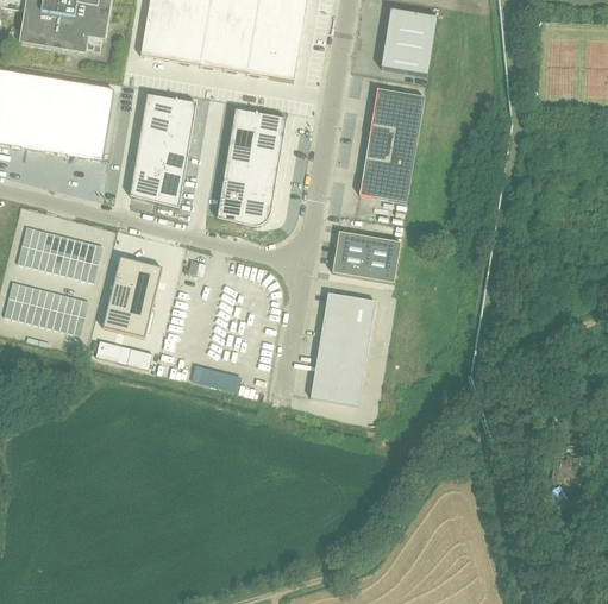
[(0,0),(0,2),(0,4),(23,7),(23,6),(24,6),(19,39),(19,41),(86,51),(87,48),(99,50),(101,37),(105,38),(105,37),(111,0),(0,0)]
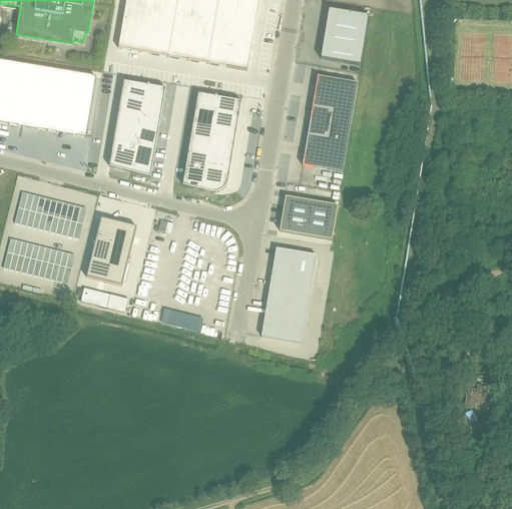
[(125,0),(124,5),(154,10),(155,0),(125,0)]
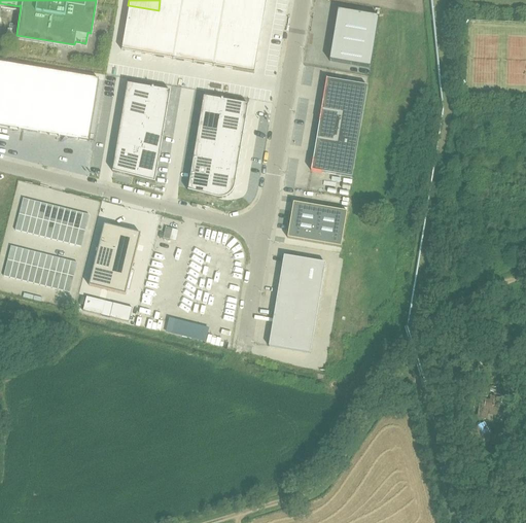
[(160,0),(159,10),(179,14),(181,0),(160,0)]
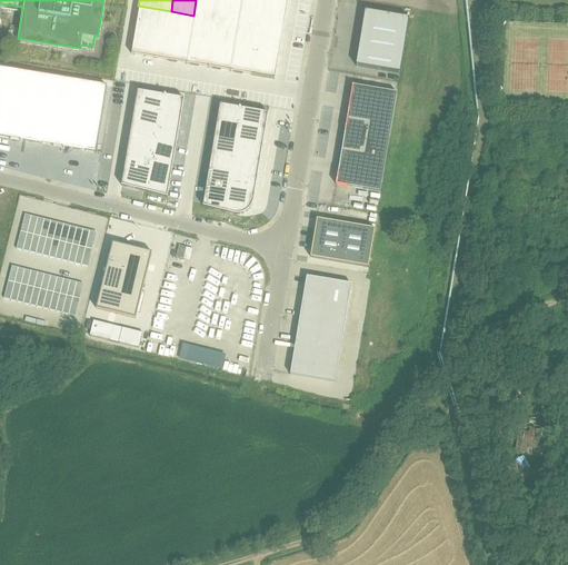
[(196,0),(193,16),(216,19),(218,0),(196,0)]
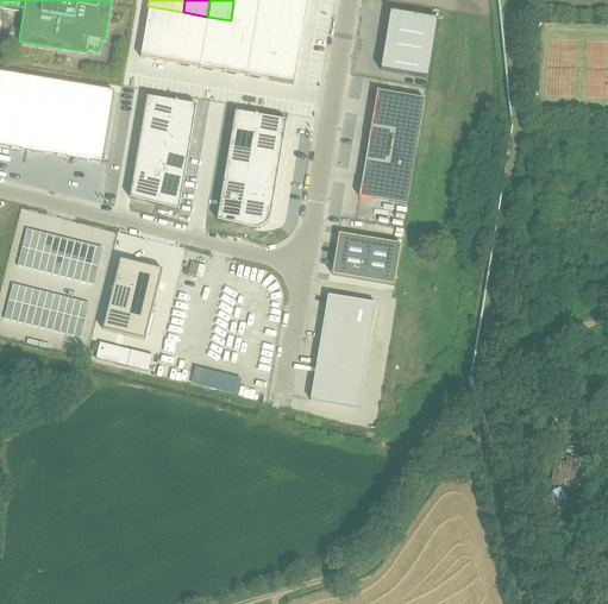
[(233,0),(231,20),(254,24),(257,0),(233,0)]
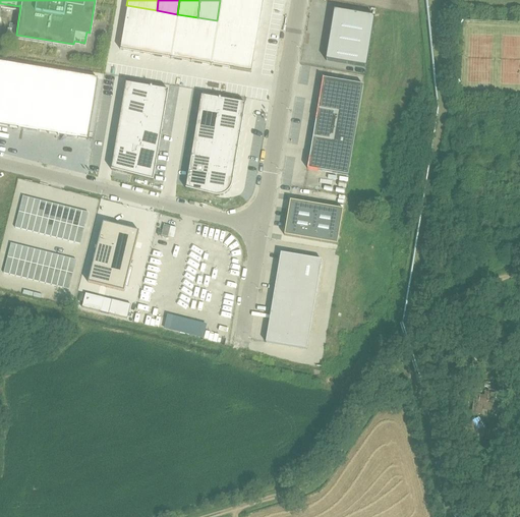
[(220,0),(217,20),(227,22),(230,0),(220,0)]
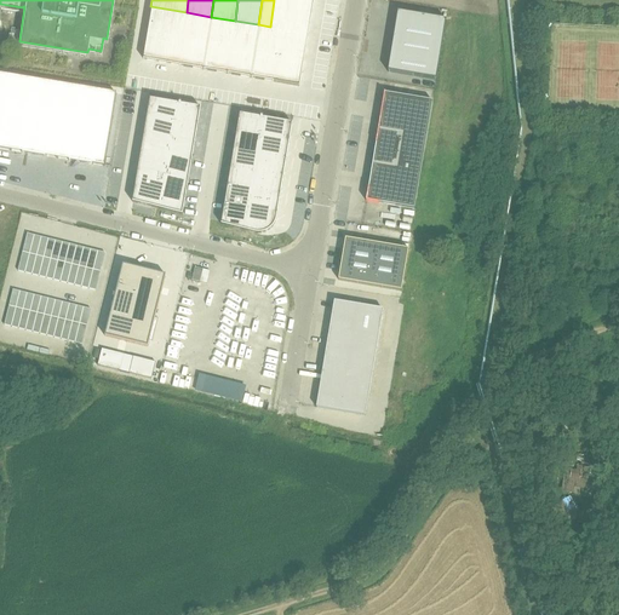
[(274,0),(270,27),(282,29),(285,17),(286,5),(286,0),(274,0)]
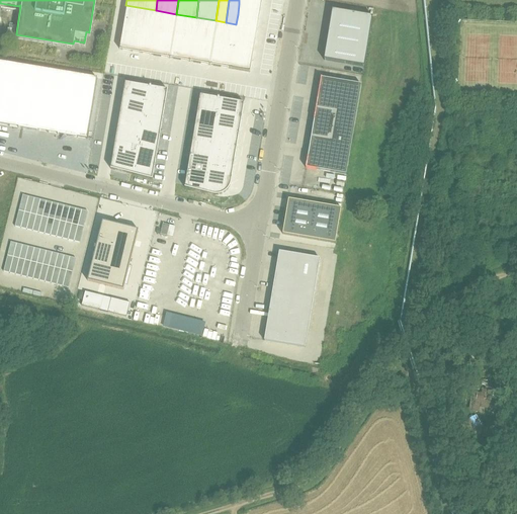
[(239,4),(238,14),(258,17),(259,7),(239,4)]
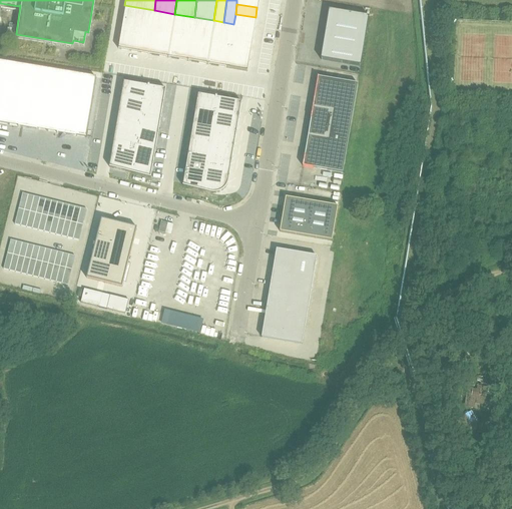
[(124,5),(121,25),(131,27),(141,28),(151,30),(154,10),(124,5)]
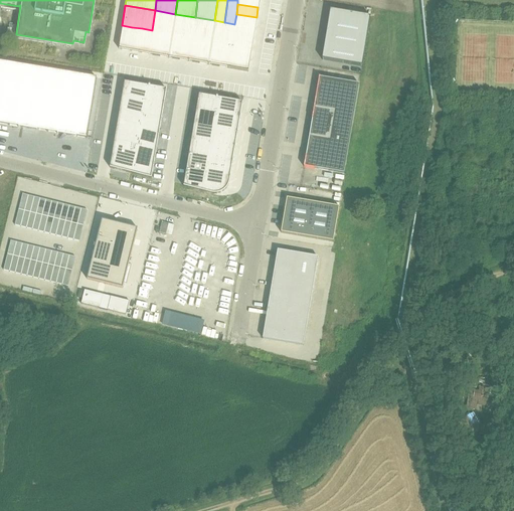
[(369,13),(329,6),(321,55),(361,62),(369,13)]
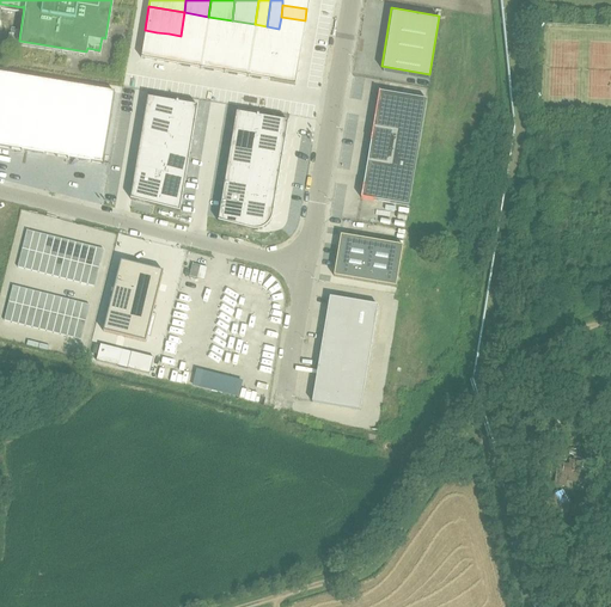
[(181,36),(176,60),(200,63),(208,17),(184,12),(181,36)]
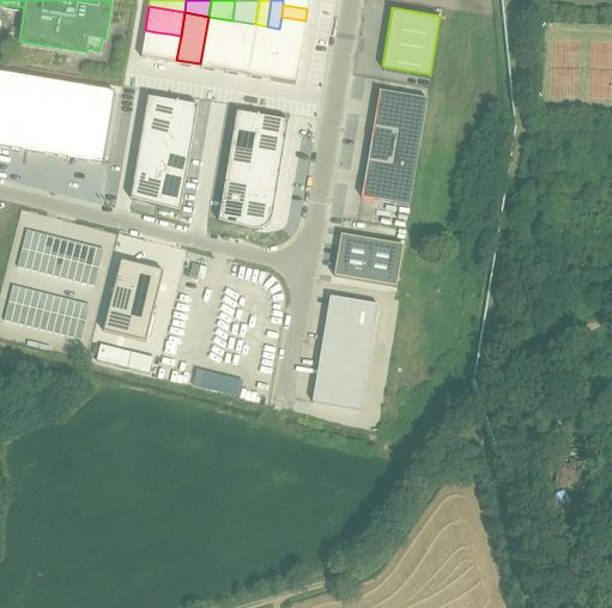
[(208,17),(200,64),(224,68),(232,20),(208,17)]
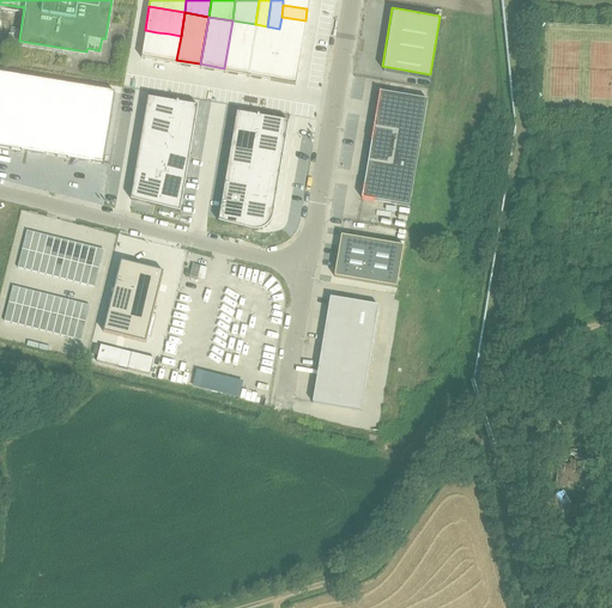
[(282,17),(279,29),(303,32),(306,20),(282,17)]
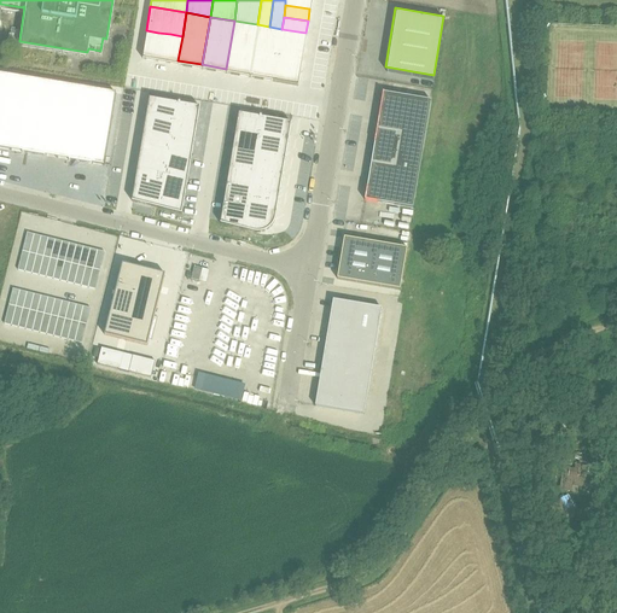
[(234,21),(226,69),(250,73),(257,24),(234,21)]
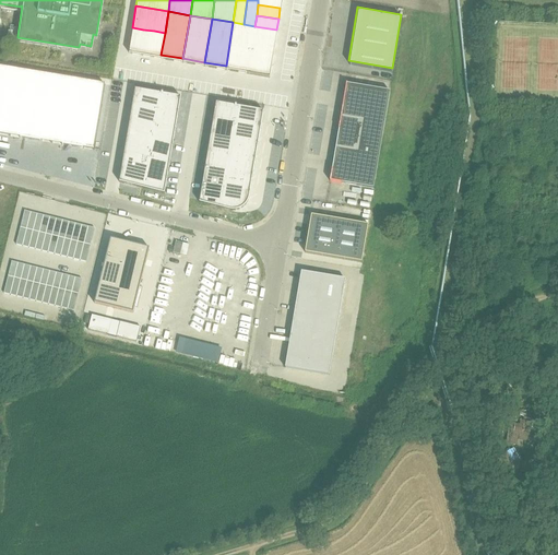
[(233,22),(226,66),(247,69),(249,58),(251,47),(252,37),(254,26),(244,24),(233,22)]
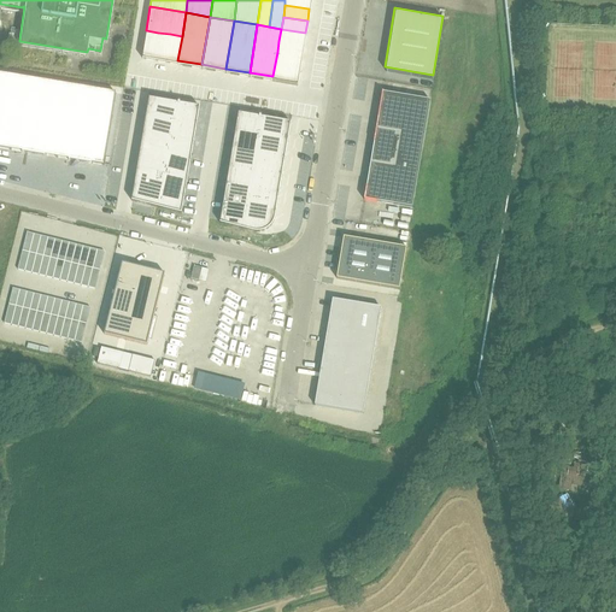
[(18,30),(9,29),(6,37),(16,40),(18,30)]
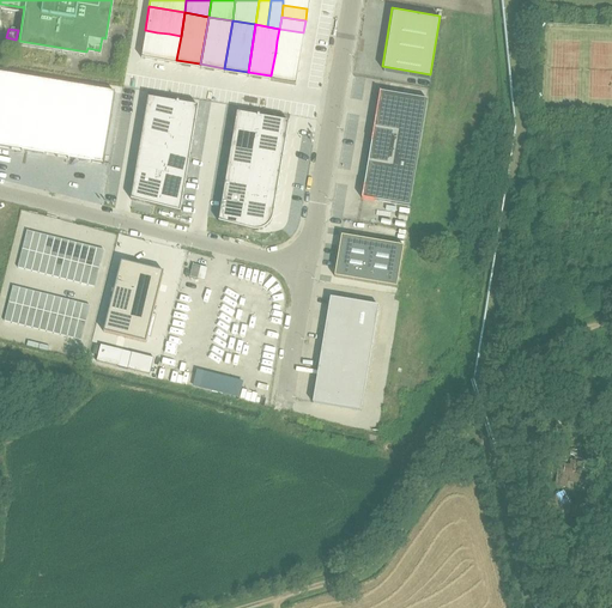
[(279,29),(277,41),(301,44),(303,32),(279,29)]
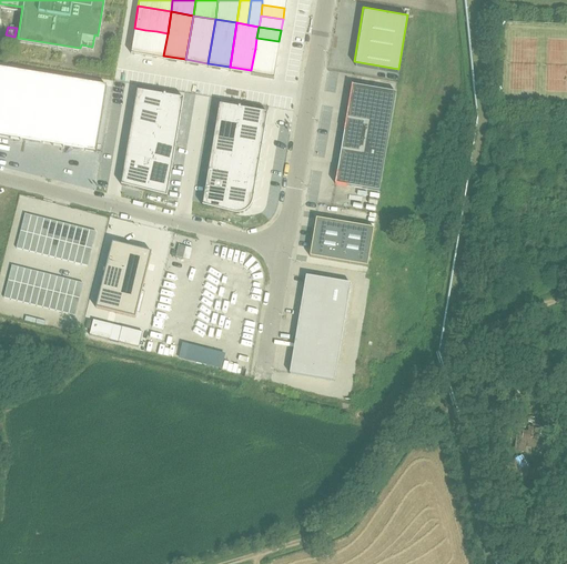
[(134,28),(131,50),(142,52),(145,30),(134,28)]
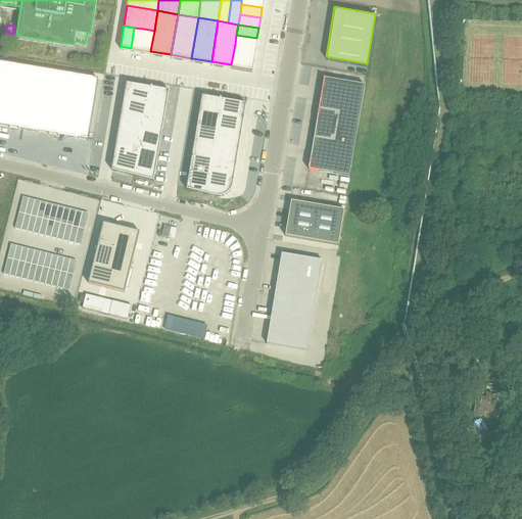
[(134,28),(131,48),(141,49),(144,29),(134,28)]
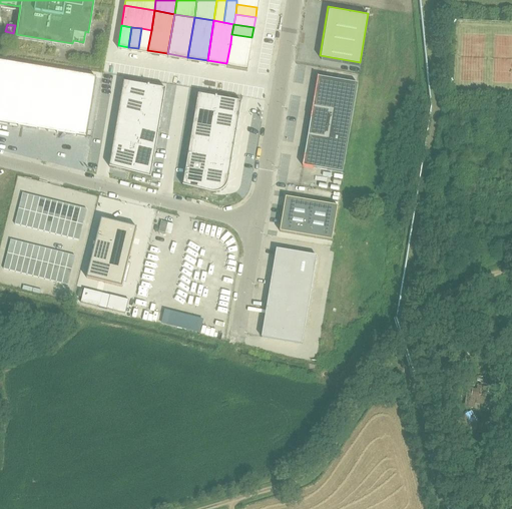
[(141,28),(138,48),(147,50),(151,30),(141,28)]
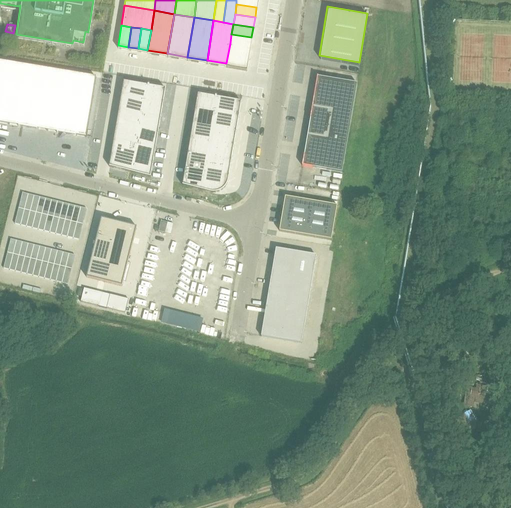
[(231,34),(230,43),(250,47),(251,37),(231,34)]
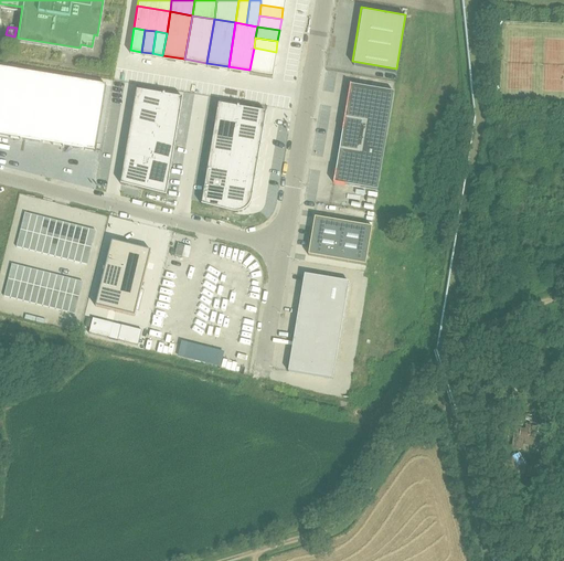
[(254,48),(252,59),(274,63),(276,52),(254,48)]
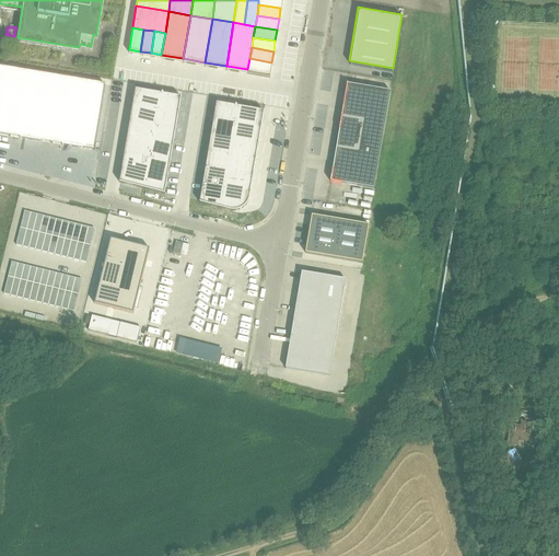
[(249,58),(247,69),(269,73),(271,62),(249,58)]
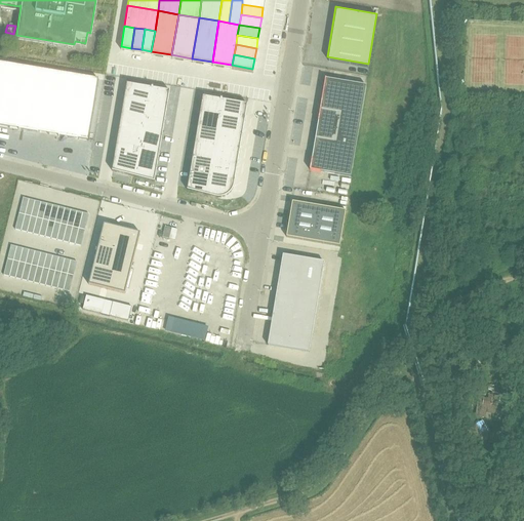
[(0,121),(87,136),(97,75),(0,58),(0,121)]
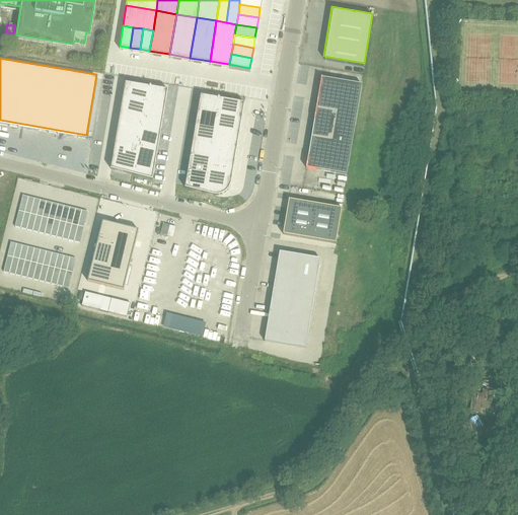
[(305,164),(346,170),(361,80),(320,73),(305,164)]
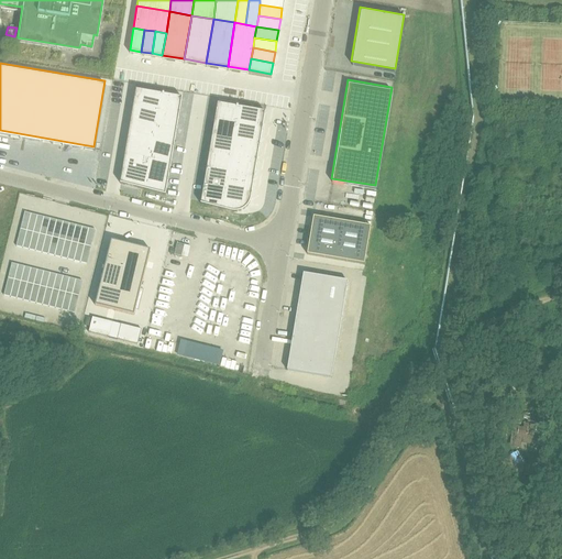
[(135,86),(133,102),(158,107),(162,90),(135,86)]
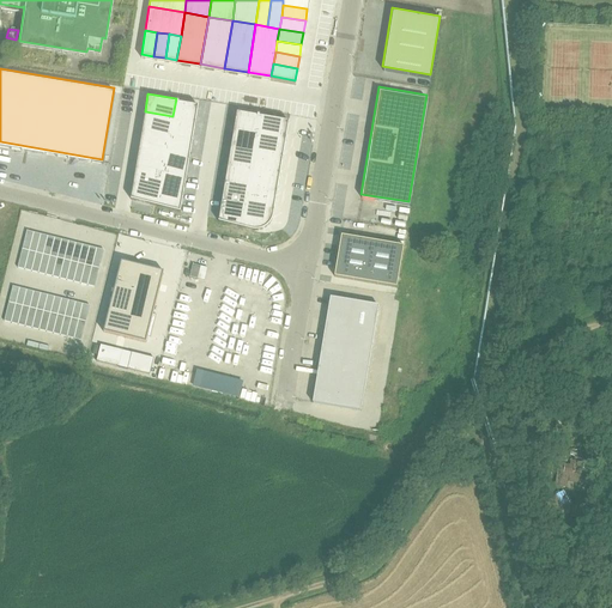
[(176,98),(173,116),(194,120),(198,102),(176,98)]
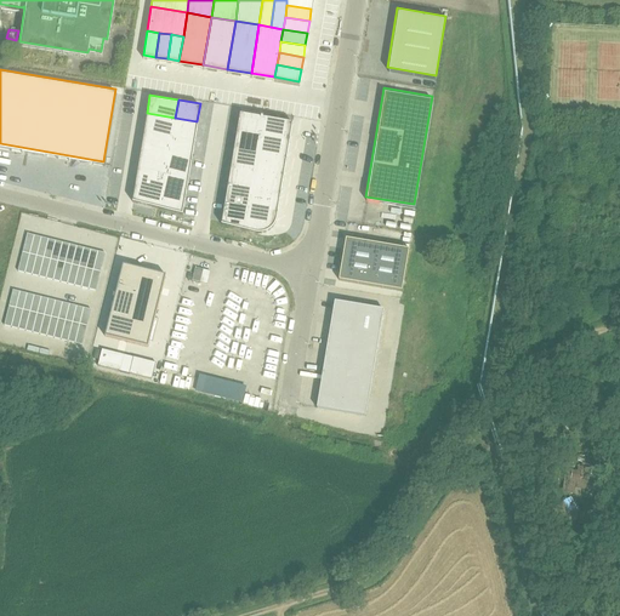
[(239,110),(237,129),(260,132),(262,114),(239,110)]
